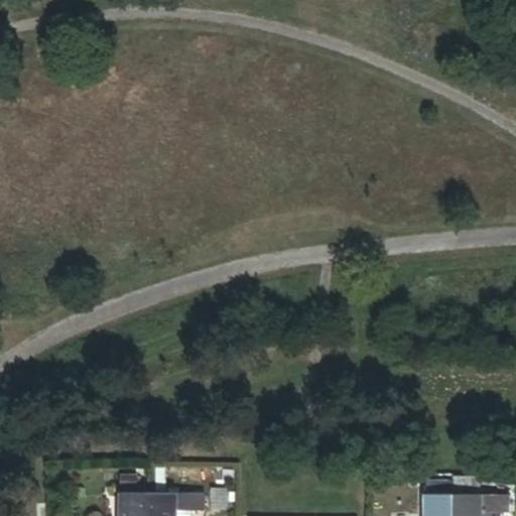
[(138,476),(121,476),(121,488),(138,488),(138,476)]
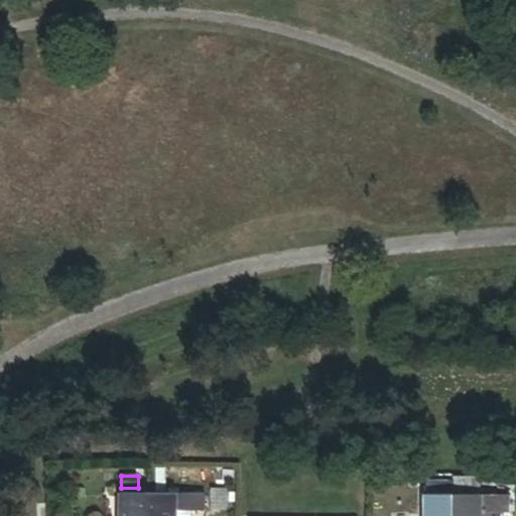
[(148,515),(149,492),(121,492),(120,515),(148,515)]
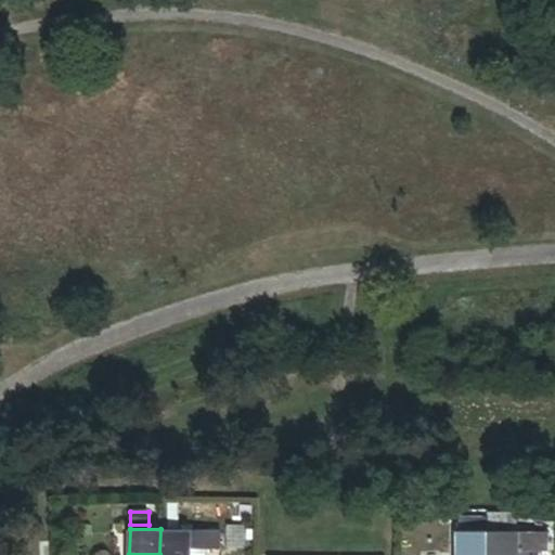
[(220,530),(160,529),(159,554),(190,554),(191,549),(220,550),(220,530)]
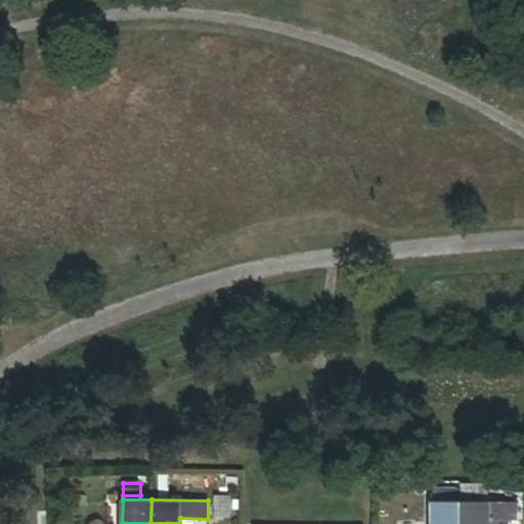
[(461,523),(462,503),(432,503),(432,523),(461,523)]
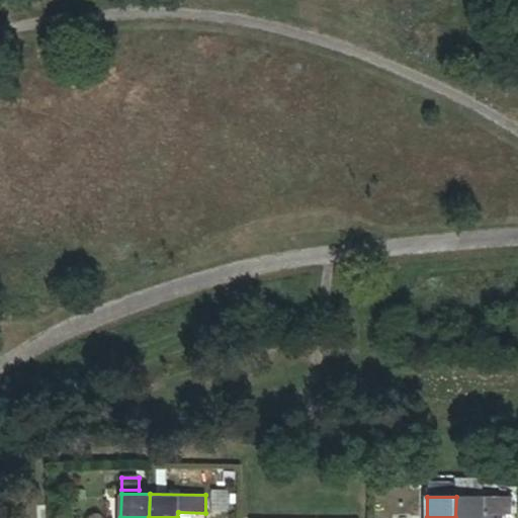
[(511,497),(456,497),(455,517),(485,517),(485,514),(511,514),(511,497)]
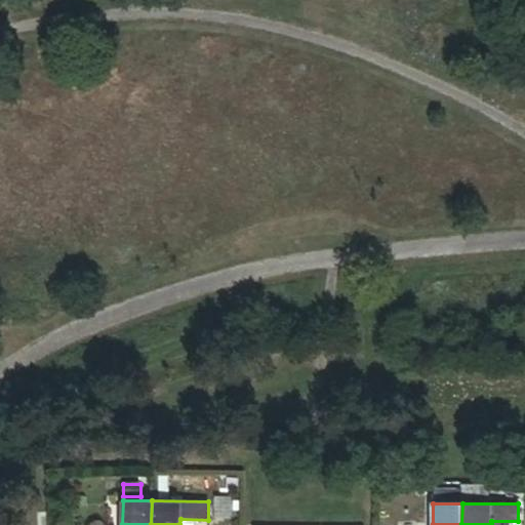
All buildings are outlined.
